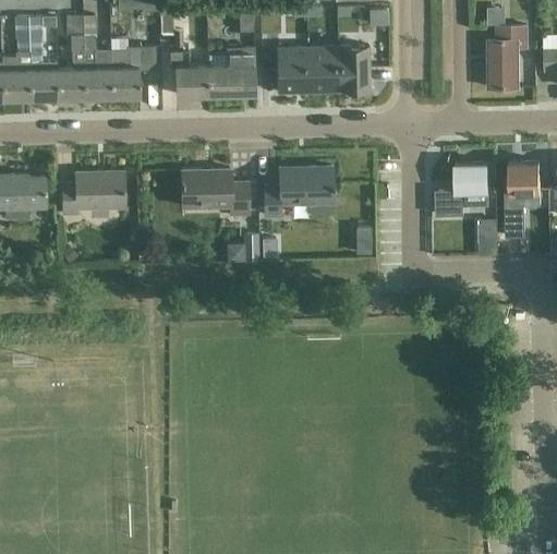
[(158,0),(143,0),(143,13),(159,13),(158,0)]
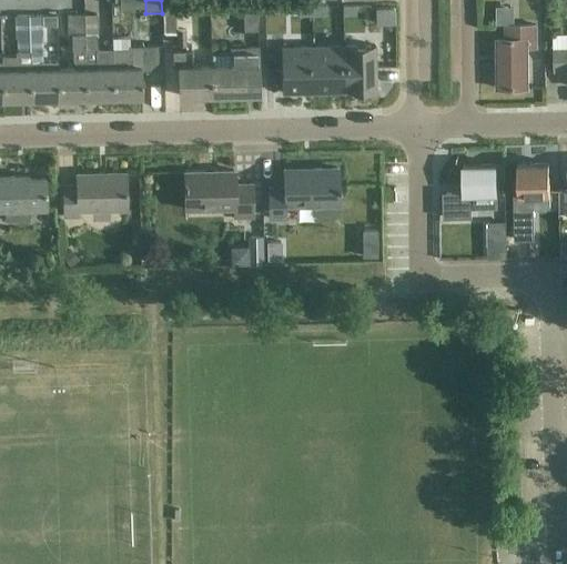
[(178,6),(164,7),(165,33),(178,32),(179,32),(179,30),(178,6)]
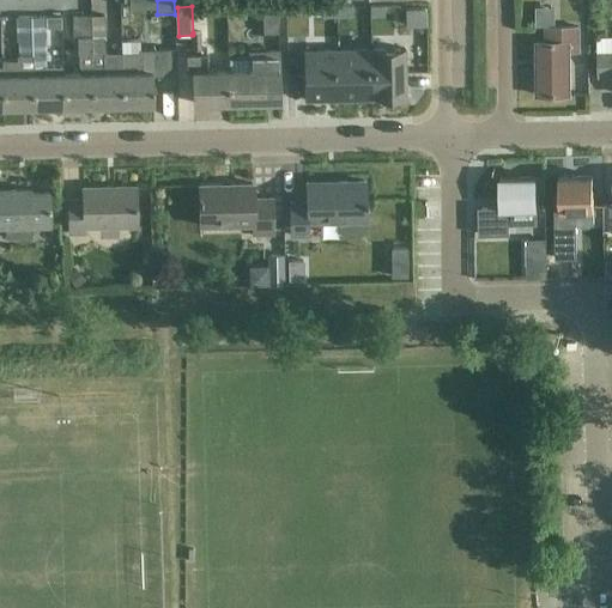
[(278,8),(262,8),(264,38),(279,38),(278,8)]
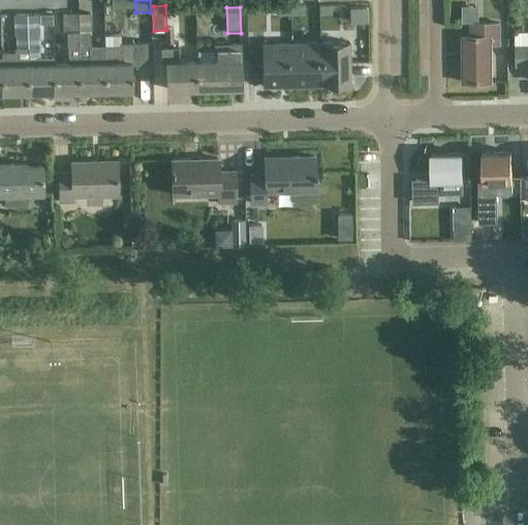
[(332,7),(319,7),(319,17),(332,16),(332,7)]
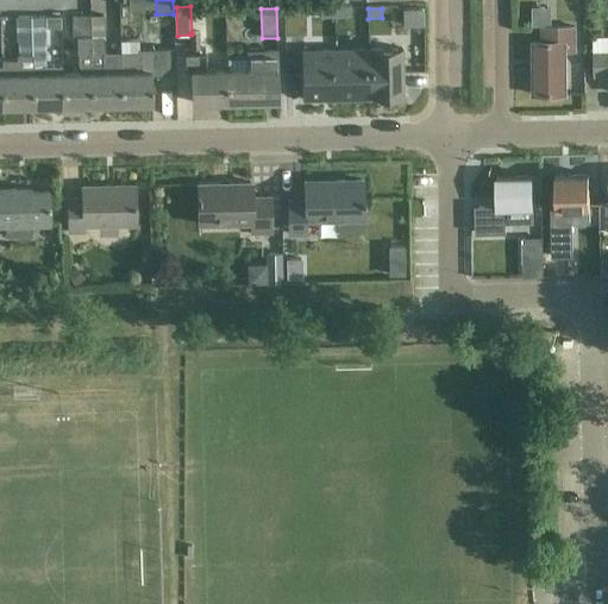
[(336,10),(321,10),(321,19),(336,19),(336,10)]
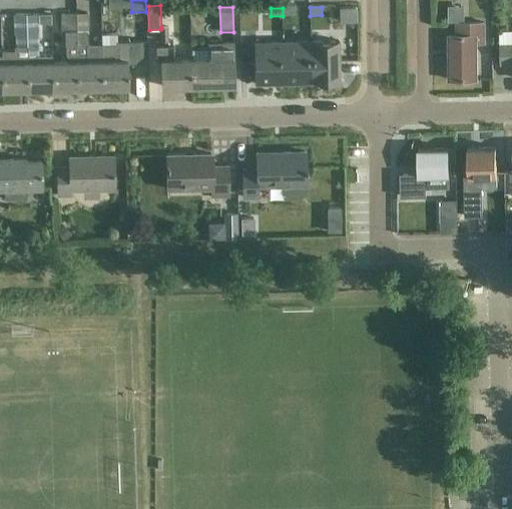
[(295,8),(283,8),(283,16),(295,16),(295,8)]
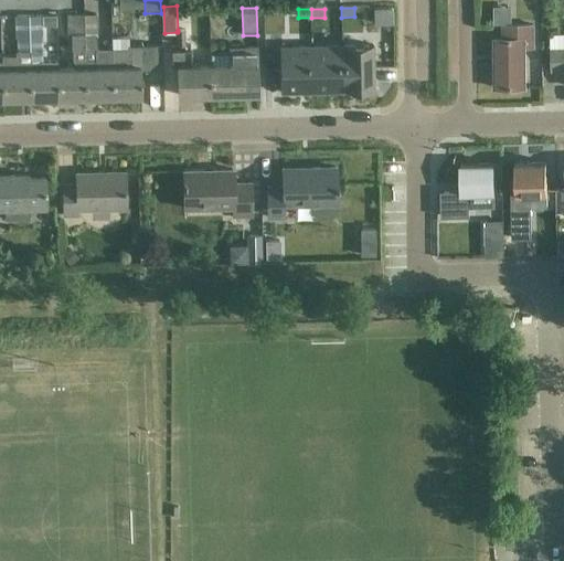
[(86,101),(84,17),(80,17),(68,19),(68,38),(72,38),(72,52),(74,52),(74,70),(57,71),(57,101),(86,101)]
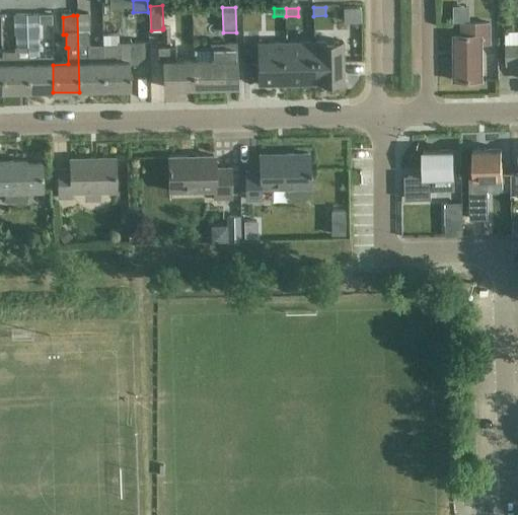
[(104,91),(103,47),(88,48),(88,15),(77,15),(79,92),(104,91)]
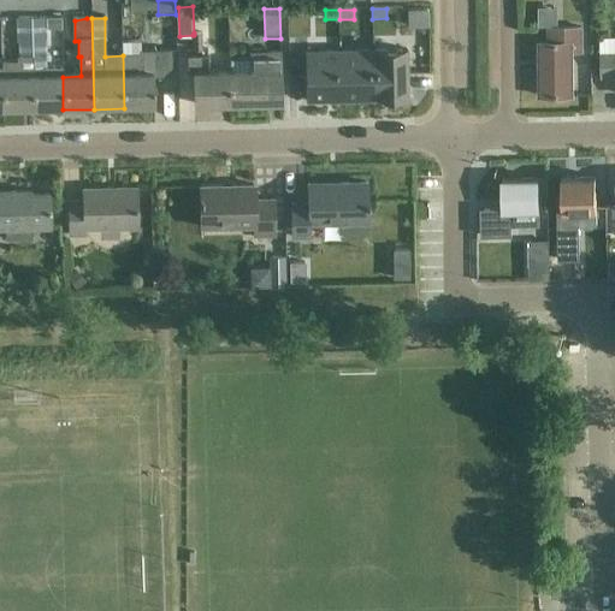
[(45,19),(31,21),(34,111),(63,110),(63,77),(46,77),(46,69),(45,69),(45,59),(45,42),(46,42),(45,19)]
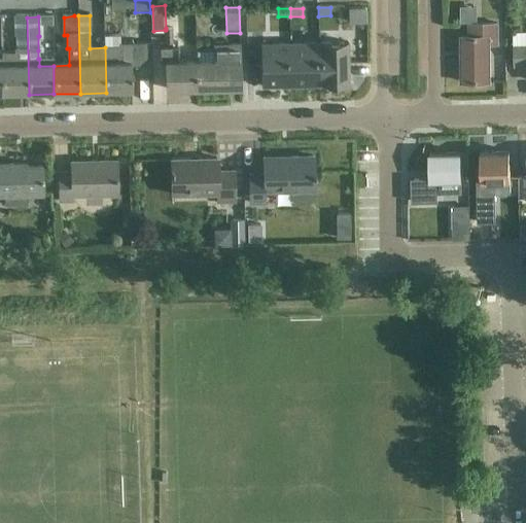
[(29,95),(27,18),(13,18),(14,37),(16,37),(16,55),(2,55),(3,96),(29,95)]
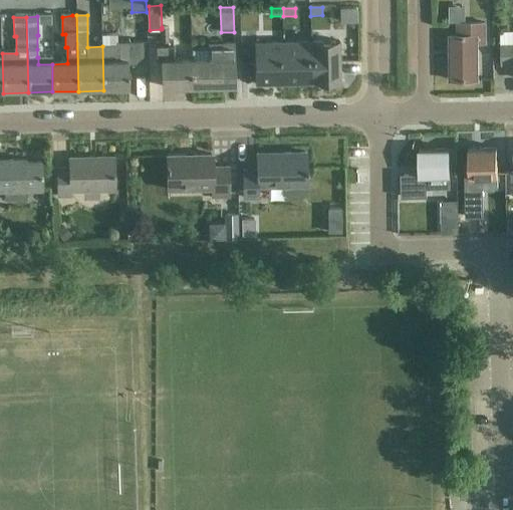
[(462,36),(450,36),(450,82),(478,82),(478,45),(486,45),(486,25),(462,25),(462,36)]
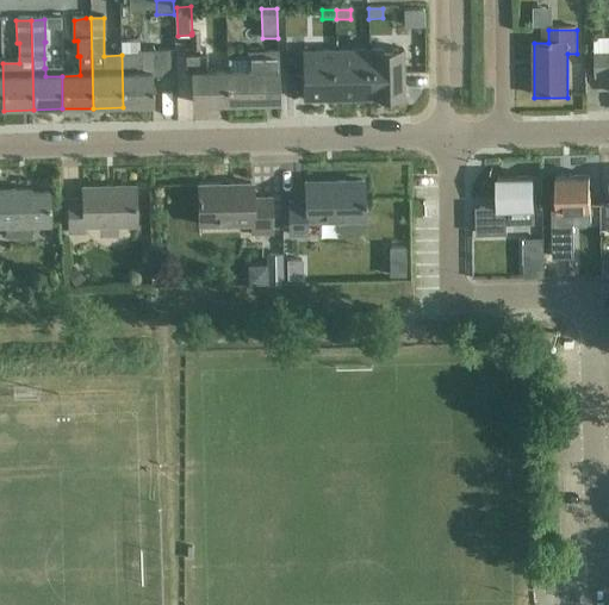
[(328,31),(300,32),(300,47),(328,47),(328,31)]
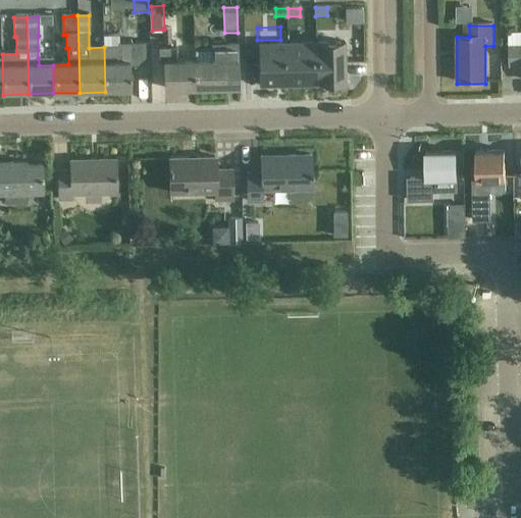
[(163,44),(159,44),(159,49),(163,49),(176,49),(175,44),(171,44),(171,28),(164,28),(164,30),(163,30),(163,44)]
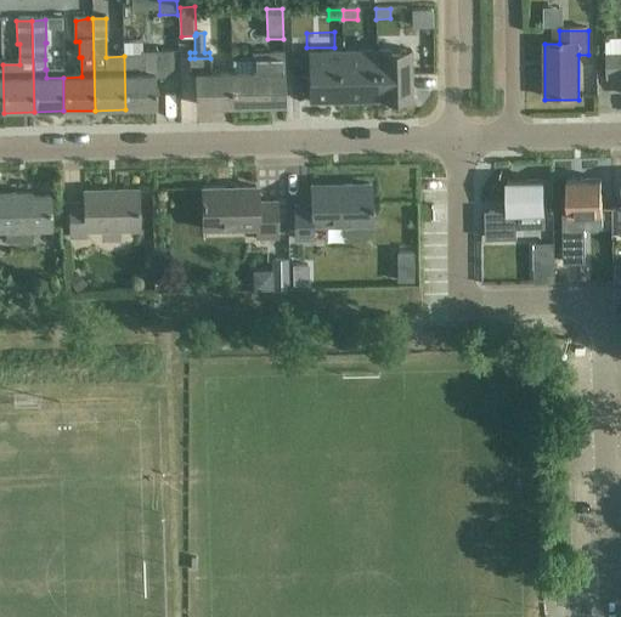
[(620,49),(609,50),(609,79),(620,78),(620,49)]
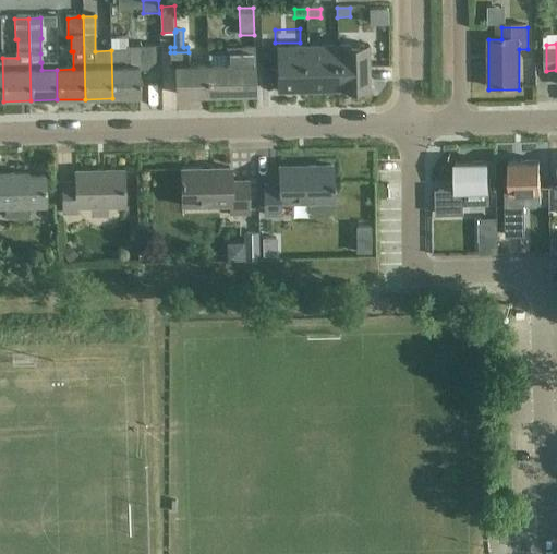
[(157,47),(128,48),(128,50),(111,50),(112,98),(140,97),(140,71),(158,71),(157,47)]
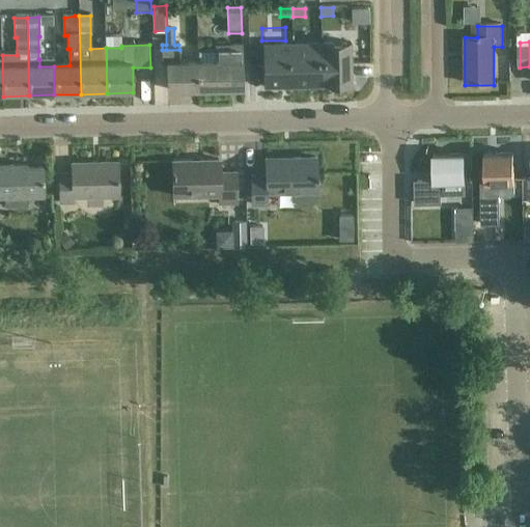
[(322,46),(293,47),(293,89),(323,89),(322,46)]
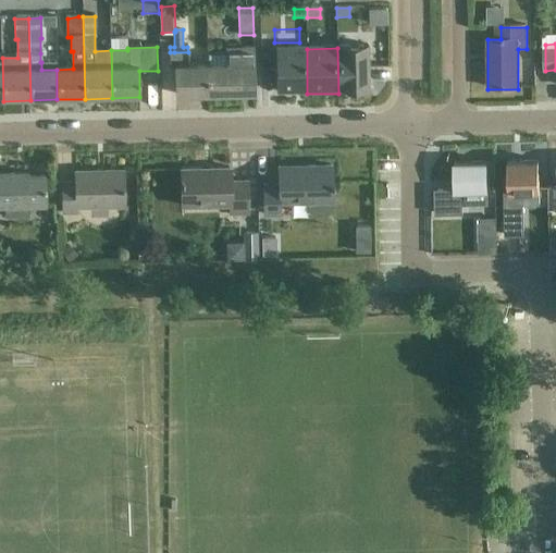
[(369,48),(337,48),(338,94),(369,93),(369,48)]
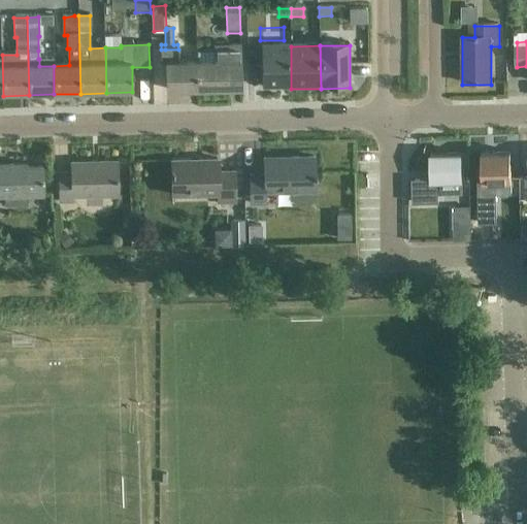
[(241,91),(241,64),(240,46),(215,47),(215,54),(197,54),(197,62),(198,91),(241,91)]
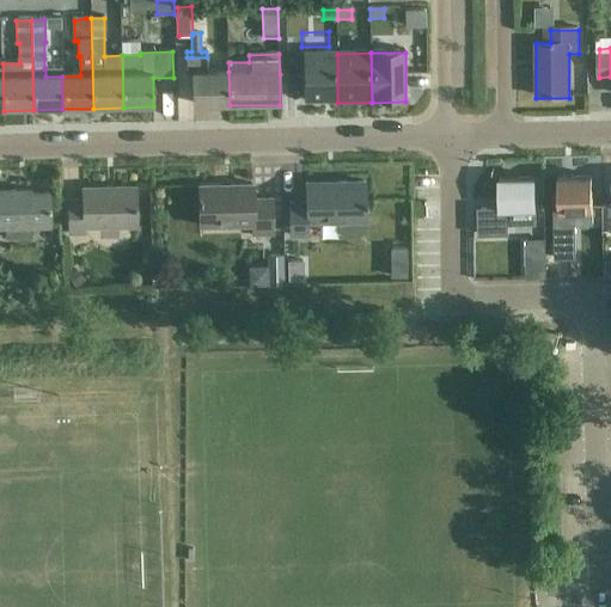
[(337,54),(304,54),(304,103),(337,103),(337,54)]
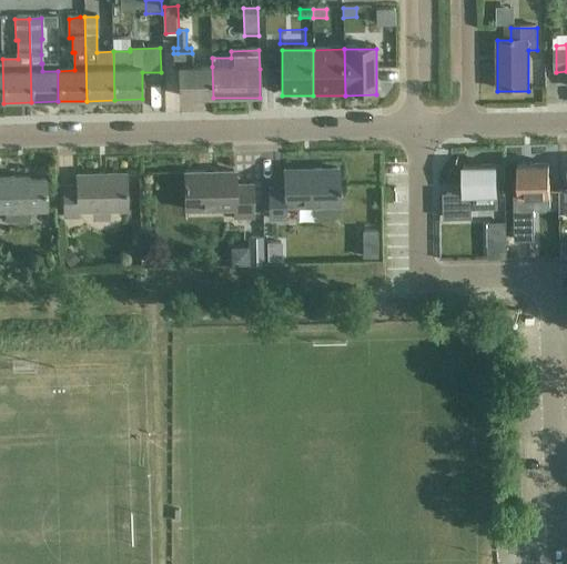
[(213,98),(212,67),(192,67),(192,53),(178,53),(173,53),(174,71),(179,71),(180,99),(213,98)]
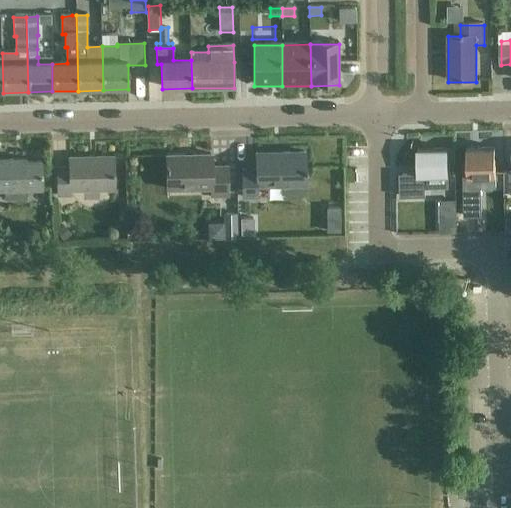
[(464,164),(465,218),(482,218),(481,178),(496,177),(495,150),(468,150),(468,164),(464,164)]
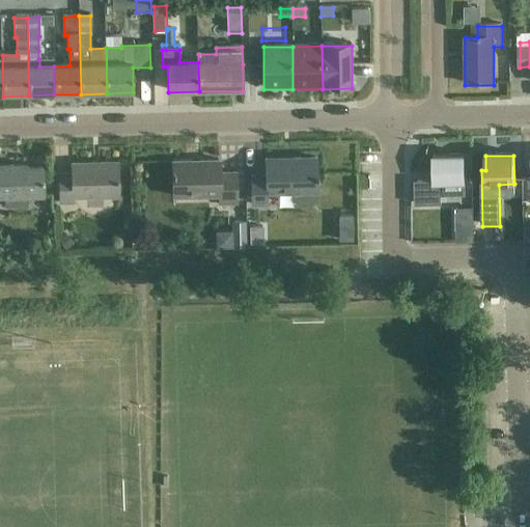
[(416,206),(442,205),(442,197),(465,196),(464,157),(441,158),(436,158),(434,158),(435,184),(416,184),(416,206)]
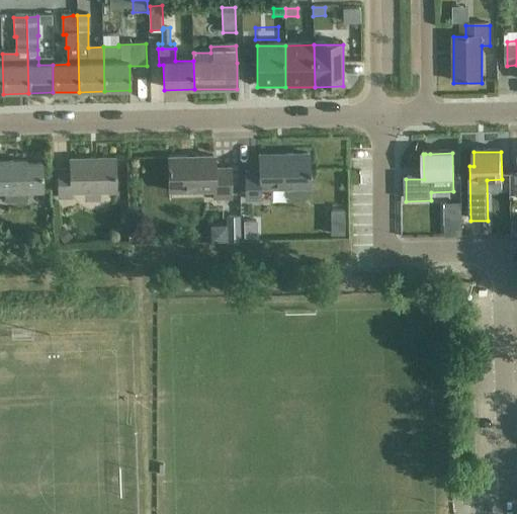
[(260,173),(246,173),(247,201),(262,200),(261,189),(286,188),(286,196),(290,200),(304,200),(308,196),(308,188),(309,188),(308,156),(259,157),(260,173)]
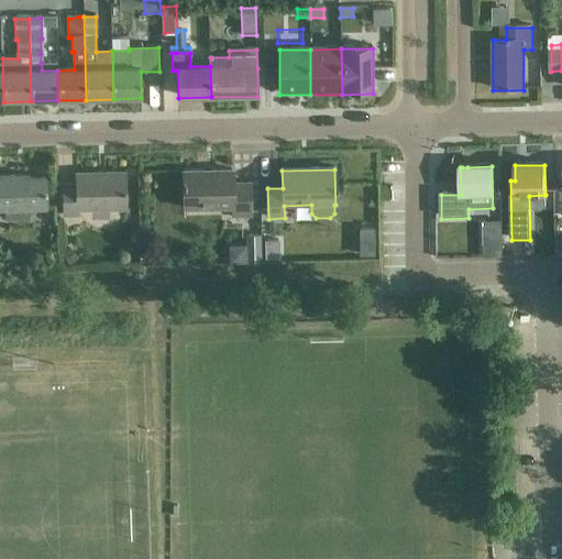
[(232,172),(185,173),(185,210),(232,209),(233,217),(251,217),(251,184),(232,184),(232,172)]
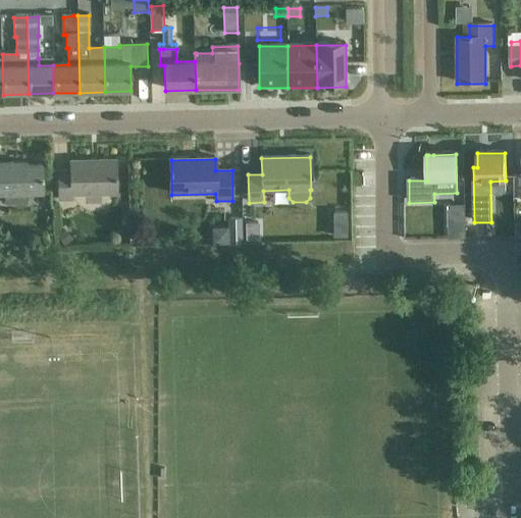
[(59,172),(60,202),(72,202),(72,196),(116,195),(115,161),(71,163),(71,171),(59,172)]
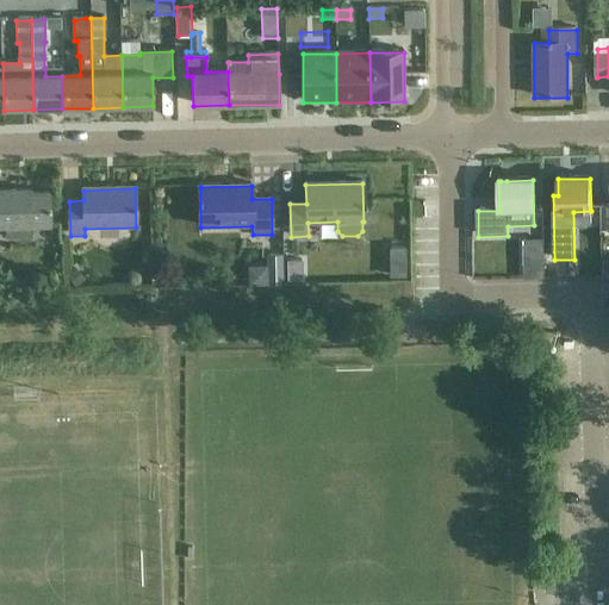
[(0,193),(0,230),(6,231),(6,241),(16,239),(18,243),(22,245),(26,245),(30,243),(31,239),(31,230),(50,229),(49,195),(16,197),(16,193),(0,193)]
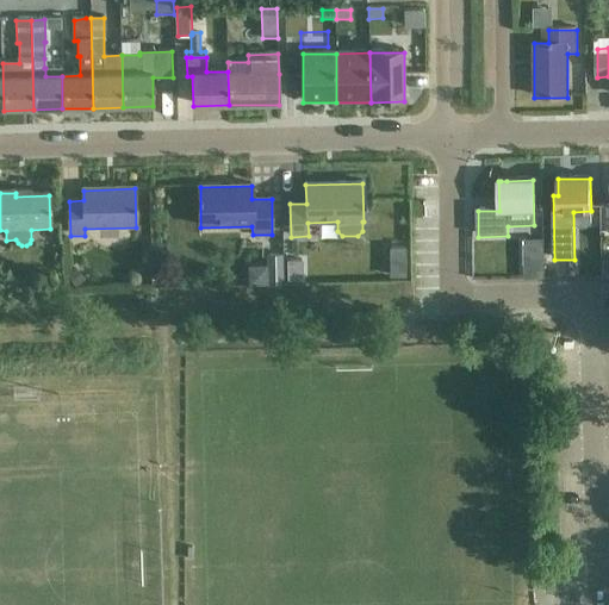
[(302,247),(292,247),(293,261),(303,261),(302,247)]
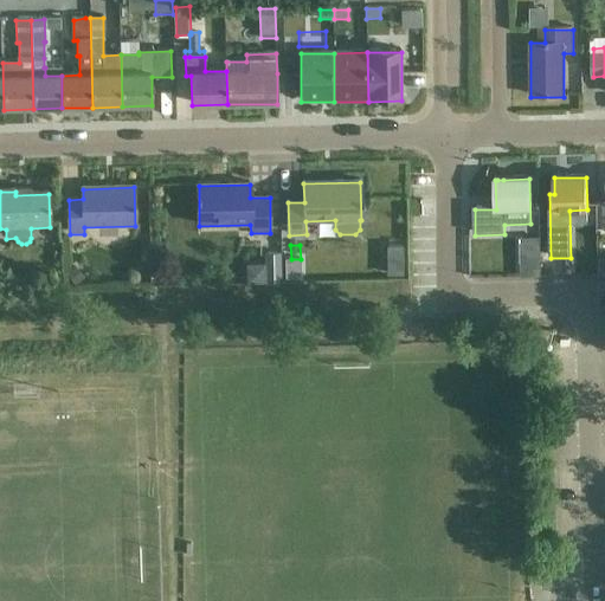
[(266,264),(248,265),(248,285),(282,284),(281,254),(266,254),(266,264)]
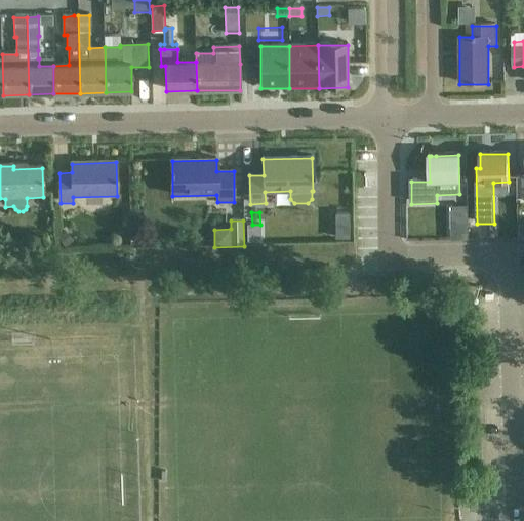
[(64,231),(58,236),(67,246),(72,241),(64,231)]
